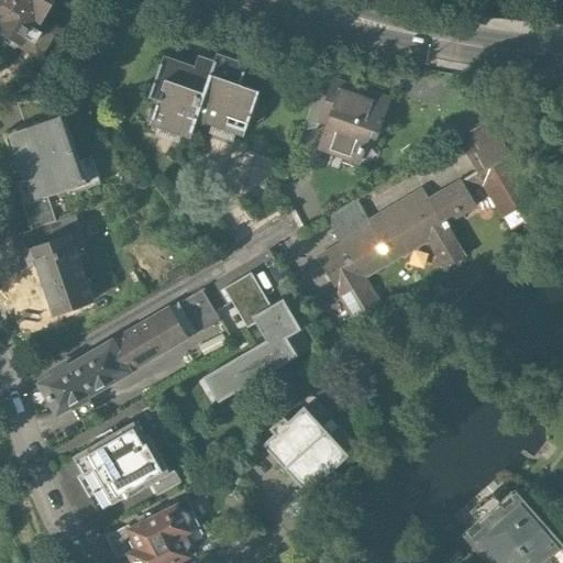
[(0,0),(0,15),(10,21),(1,35),(44,61),(62,30),(45,21),(57,0),(0,0)]
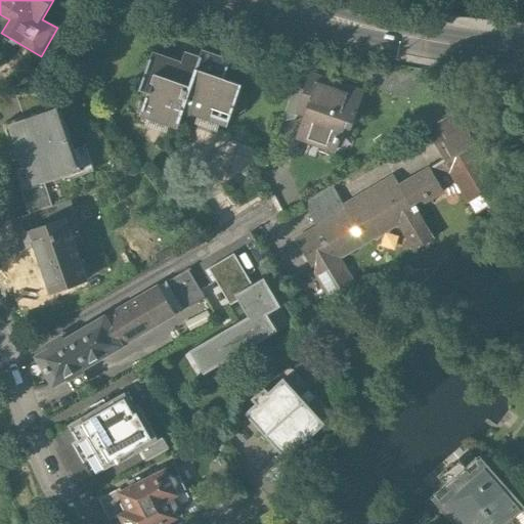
[(204,52),(202,59),(187,54),(184,64),(156,54),(141,92),(150,95),(141,119),(175,131),(182,112),(224,127),(239,86),(222,80),(228,61),(204,52)]
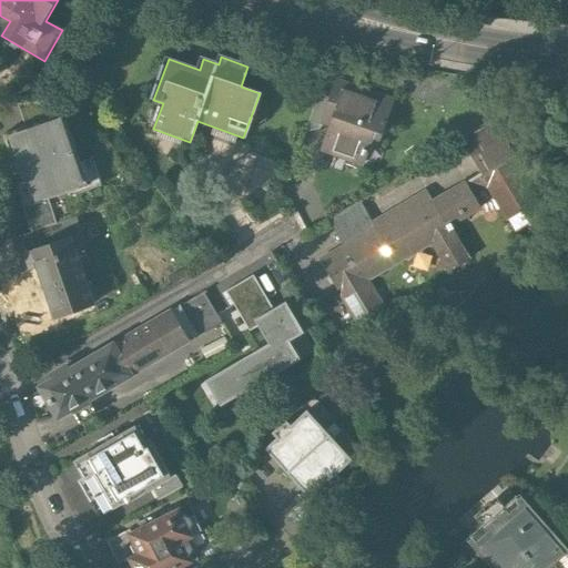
[(391,100),(337,81),(323,121),(341,128),(333,146),(352,154),(359,135),(375,141),(391,100)]
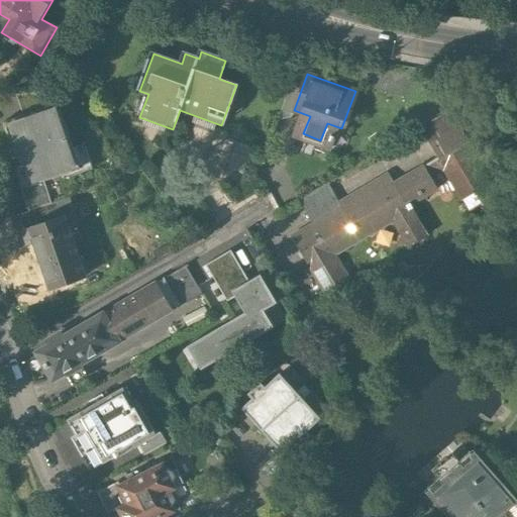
[(56,107),(8,123),(29,186),(61,175),(61,180),(92,169),(83,143),(71,146),(56,107)]
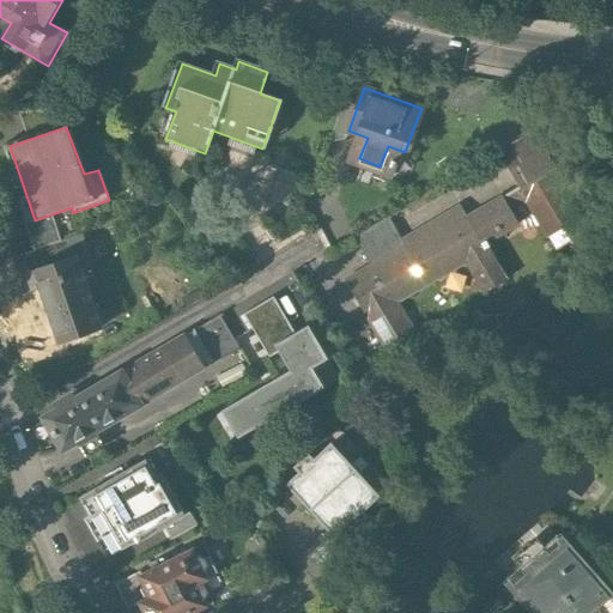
[(540,129),(499,151),(520,188),(553,170),(542,149),(548,146),(540,129)]
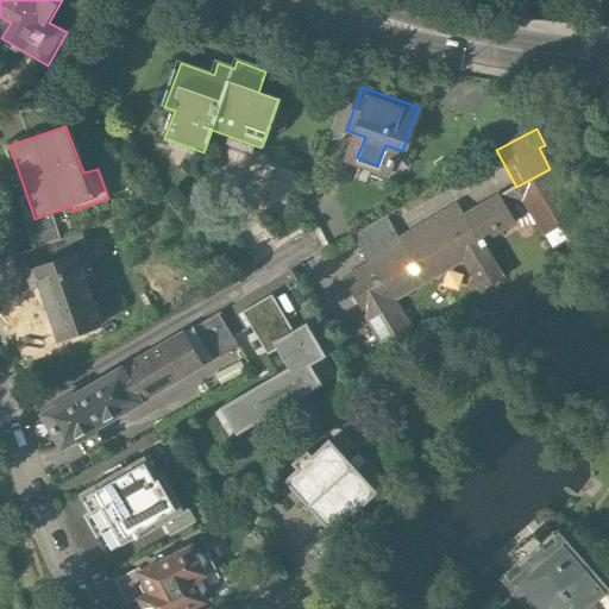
[(551,174),(516,194),(548,249),(583,230),(551,174)]
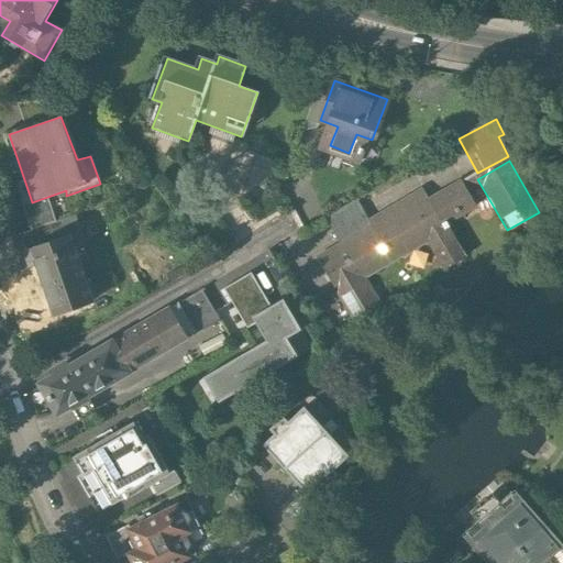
[(319,258),(357,322),(382,308),(364,279),(429,241),(445,268),(463,257),(444,225),(476,207),(461,180),(429,199),(423,190),(370,222),(364,213),(357,201),(327,219),(334,231),(342,245),(319,258)]
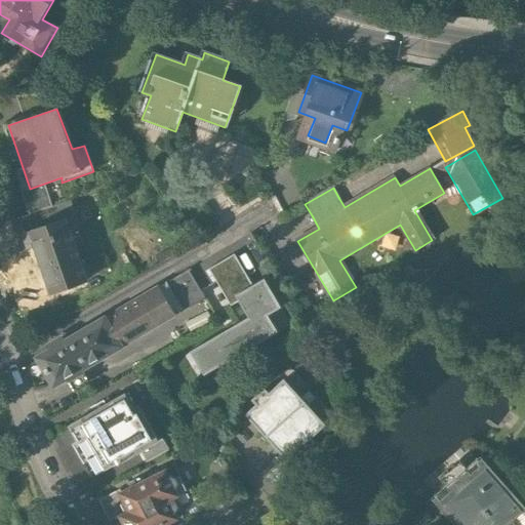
[(29,214),(51,206),(44,185),(22,192),(29,214)]
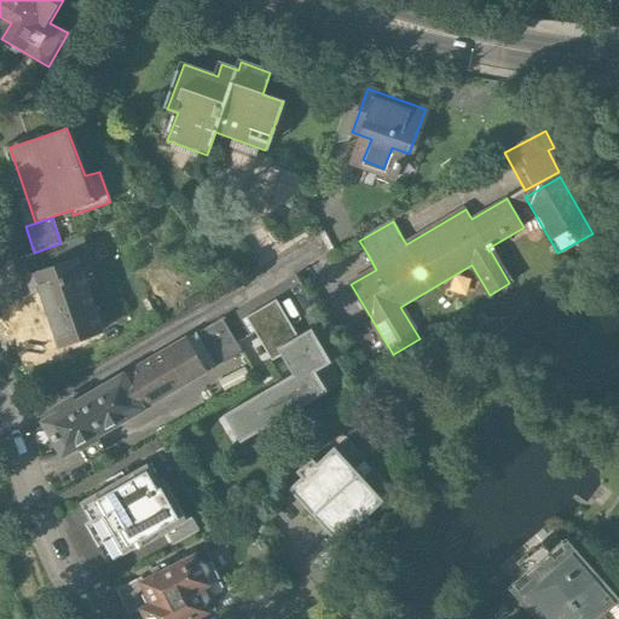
[(82,237),(61,243),(34,253),(12,260),(22,291),(32,289),(27,275),(77,258),(82,271),(94,267),(82,237)]
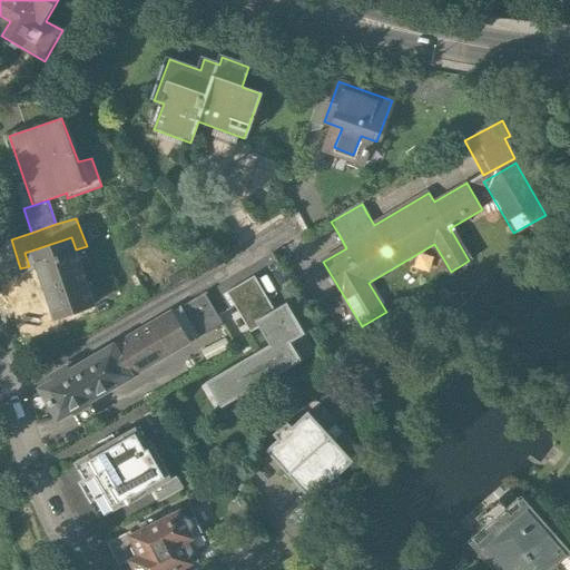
[(71,237),(25,253),(29,266),(36,264),(53,316),(94,303),(76,249),(71,237)]
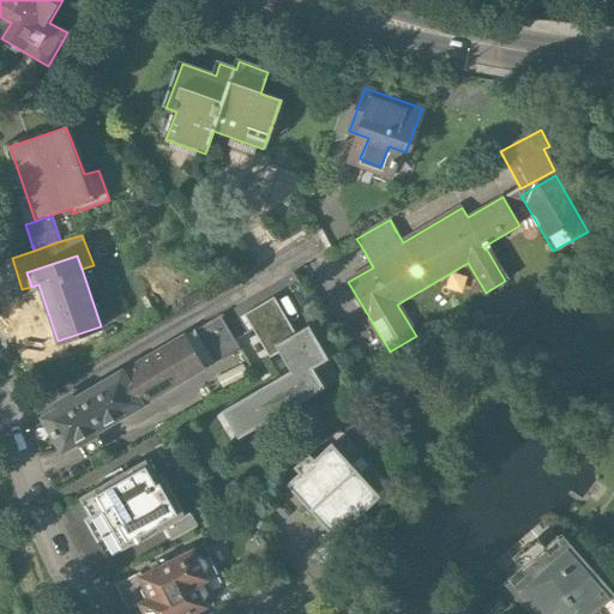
[(274,298),(244,315),(270,359),(280,353),(275,345),(295,333),(274,298)]
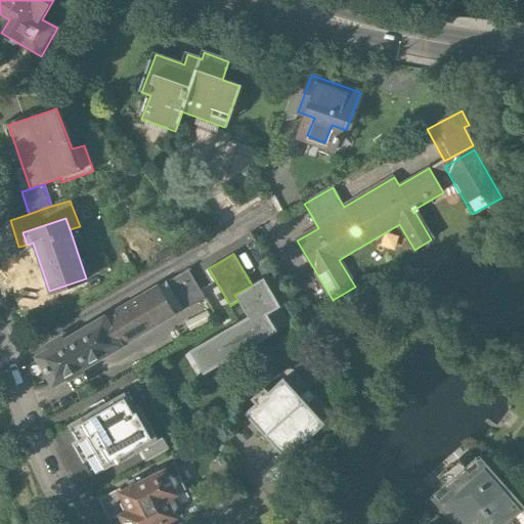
[(190,270),(162,287),(179,315),(208,299),(190,270)]
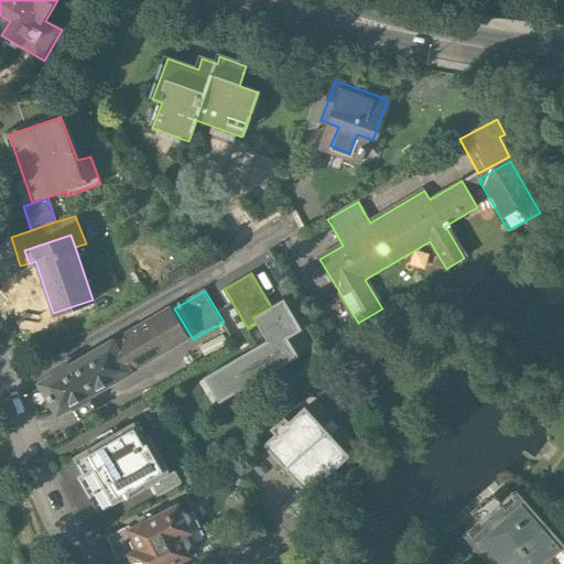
[(271,306),(252,317),(257,324),(267,342),(204,378),(204,379),(210,377),(224,398),(218,402),(219,403),(297,357),(288,338),(302,331),(283,300),(271,306)]
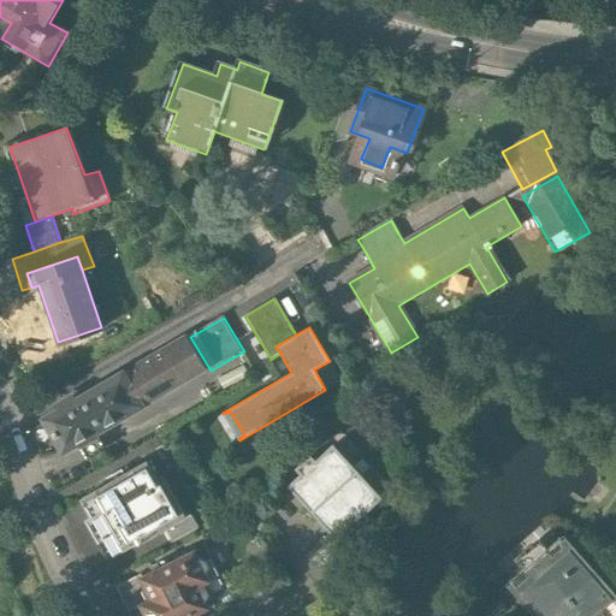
[(190,337),(129,372),(149,407),(211,371),(190,337)]
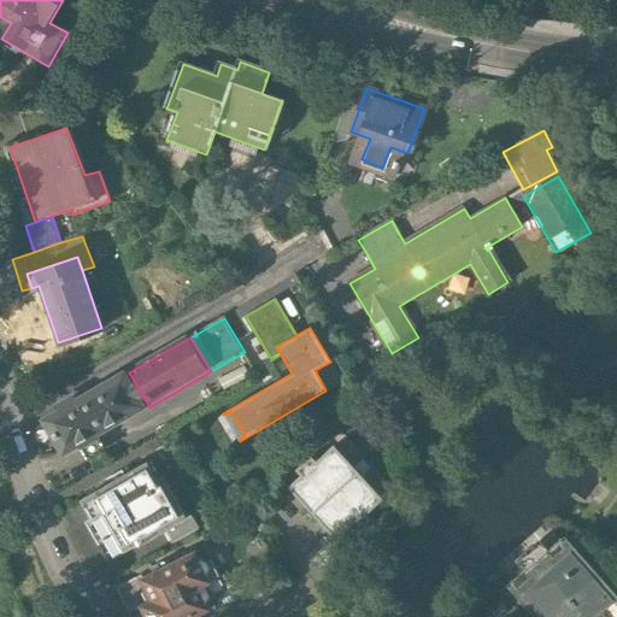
[(60,413),(45,423),(65,458),(83,447),(87,453),(105,442),(101,435),(150,407),(129,372),(80,403),(76,397),(57,407),(60,413)]
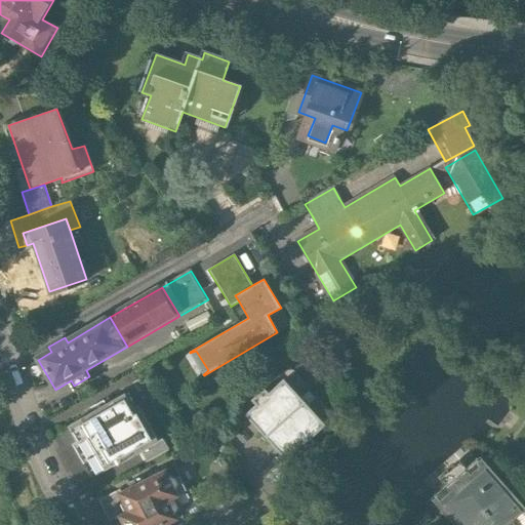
[(300,399),(284,379),(269,394),(264,389),(251,400),(255,405),(244,415),(265,438),(305,403),(300,399)]
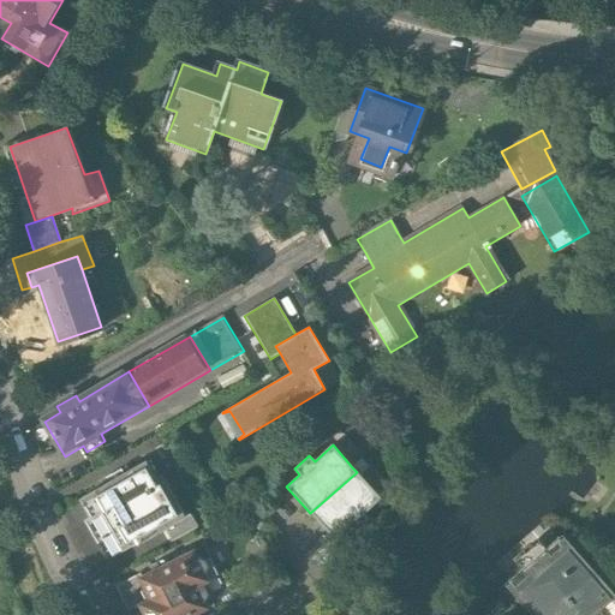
[(76,502),(109,561),(185,518),(151,459),(76,502)]
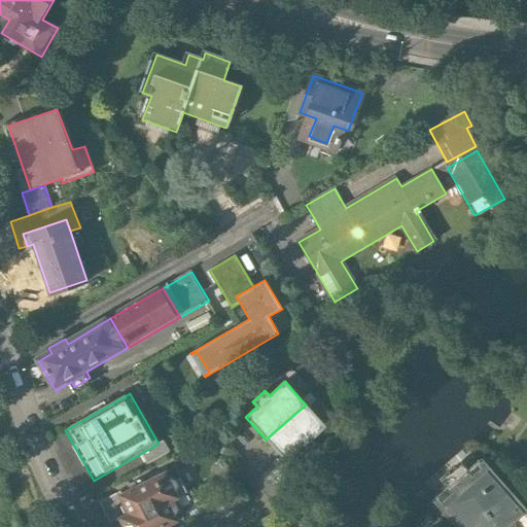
[(310,393),(302,400),(306,405),(309,408),(316,400),(310,393)]
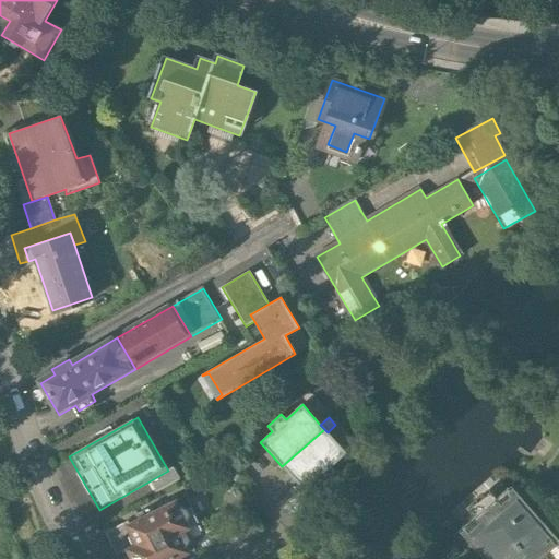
[(328,432),(324,429),(282,466),(305,491),(310,485),(318,479),(321,484),(335,472),(331,466),(346,453),(328,432)]
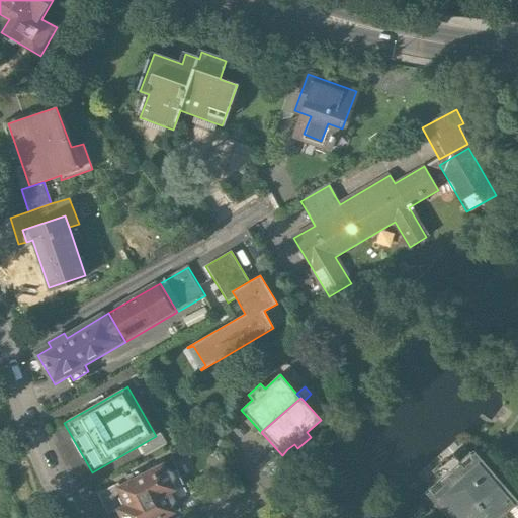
[(306,468),(287,449),(282,455),(263,472),(281,492),(306,468)]
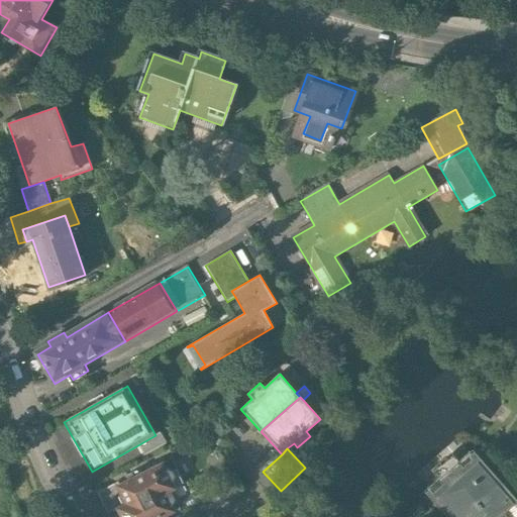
[(516,516),(516,507),(470,451),(427,489),(451,516),(497,516),(503,513),(506,516),(516,516)]
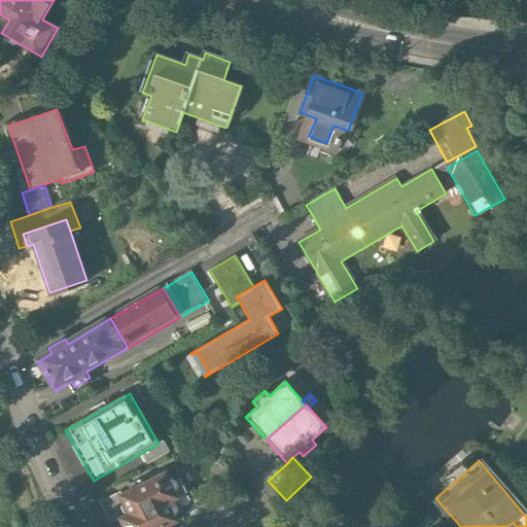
[(165,473),(127,492),(130,497),(127,503),(126,504),(130,511),(131,511),(137,513),(138,515),(123,523),(124,526),(186,526),(182,519),(187,516),(185,512),(197,506),(189,490),(182,494),(176,482),(168,478),(165,473)]
